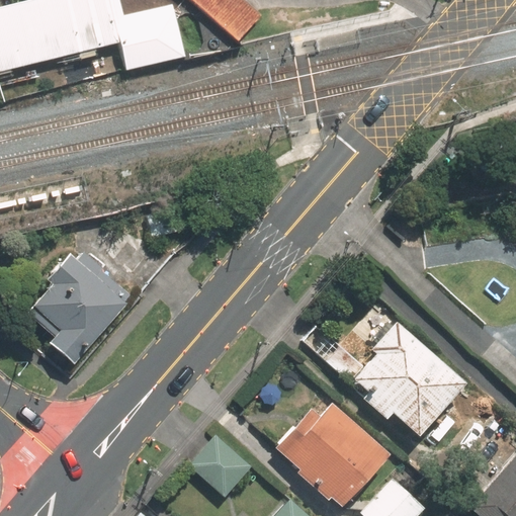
[(118,23),(112,0),(35,0),(0,8),(0,71),(122,44),(127,66),(186,53),(176,10),(118,23)]
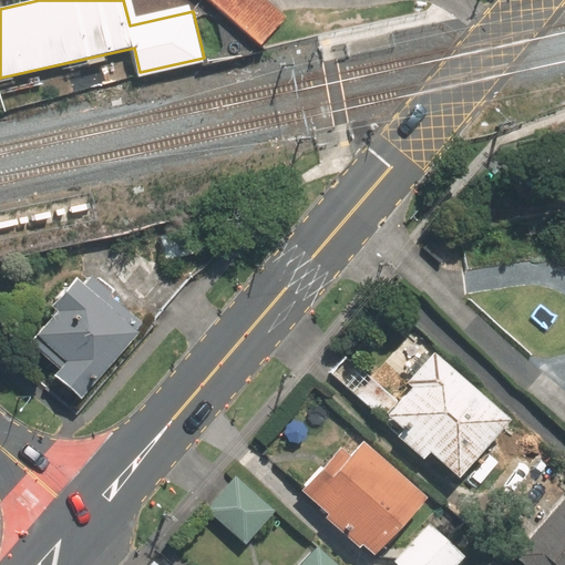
[(288,18),(267,0),(205,0),(260,49),(288,18)]
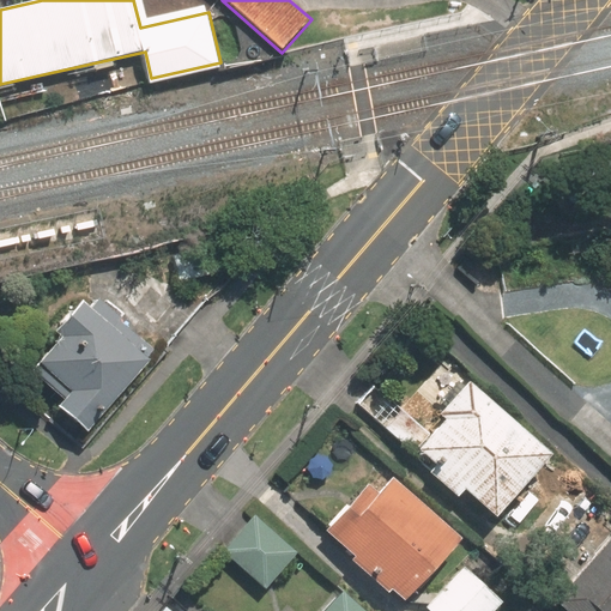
[(86,291),(32,357),(70,387),(56,403),(84,425),(151,344),(86,291)]
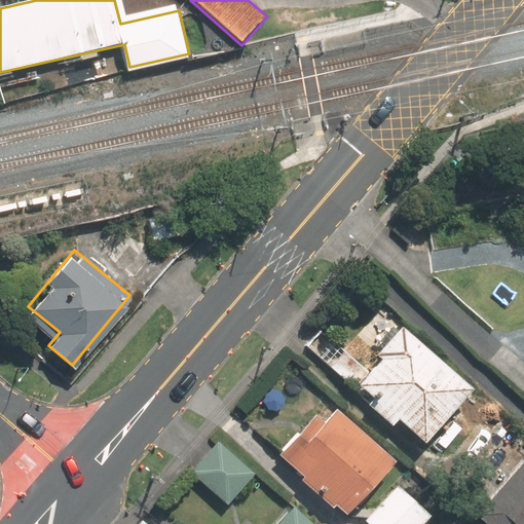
[(424,442),(474,389),(404,325),(376,353),(382,360),(360,383),(374,398),(369,404),(391,425),(399,418),(424,442)]
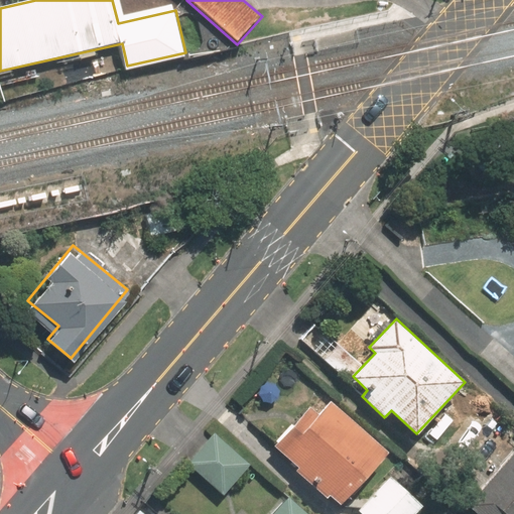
[(330,401),(318,413),(311,406),(275,445),(298,466),(294,470),(326,498),(329,495),(339,505),(387,452),(330,401)]
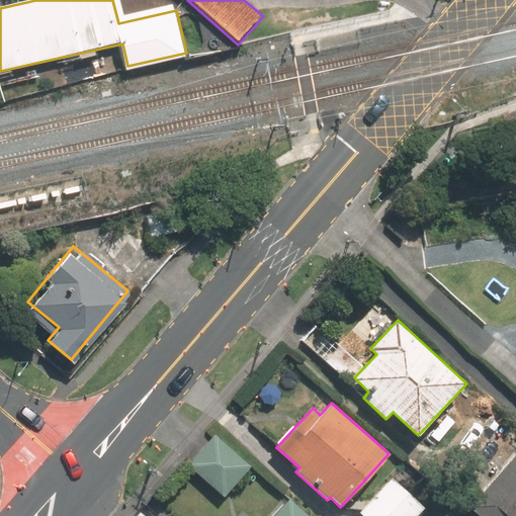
[(252,465),(217,434),(189,464),(225,496),(252,465)]
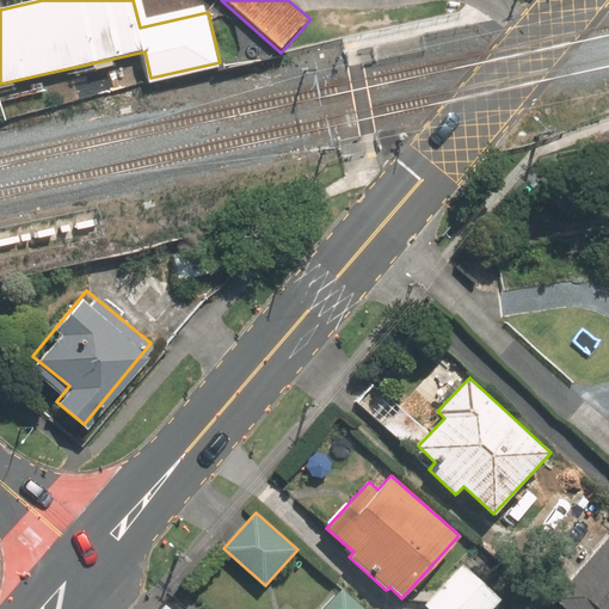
[(567,608),(608,608),(608,531),(549,592),(567,608)]
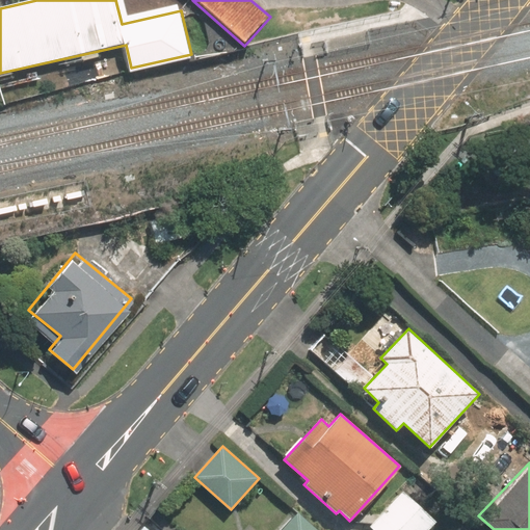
[(432,495),(415,478),(369,526),(373,529),(428,529),(436,522),(421,506),(432,495)]
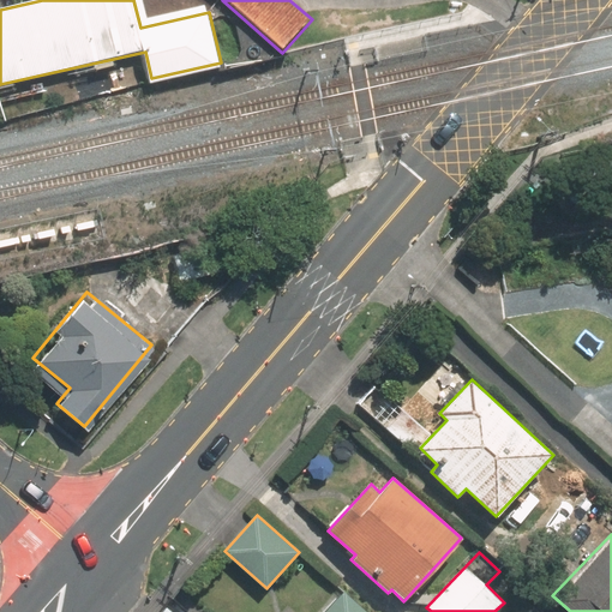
[(366,611),(343,592),(325,611),(366,611)]
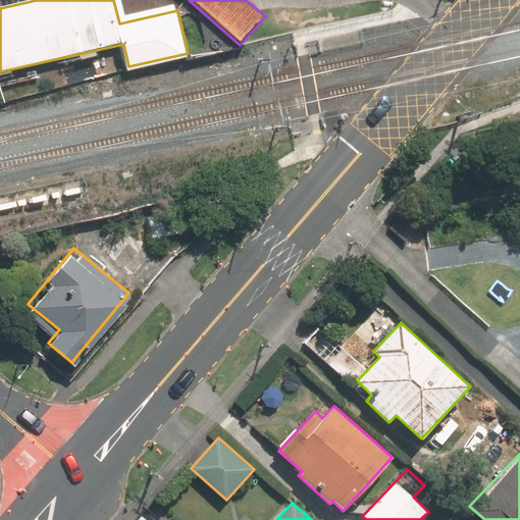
All buildings are outlined.
